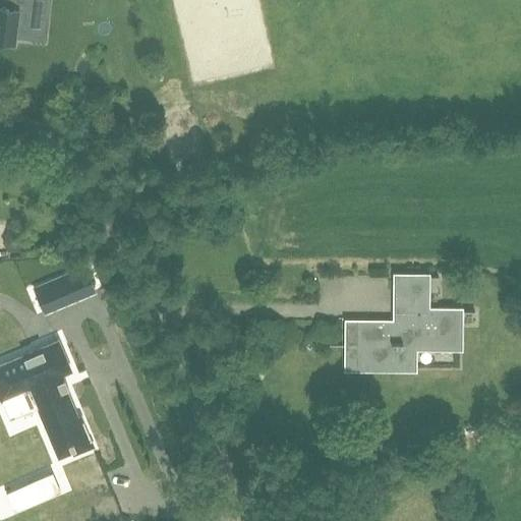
[(8,0),(7,9),(0,7),(0,45),(4,46),(4,42),(16,44),(18,29),(24,30),(26,11),(47,14),(48,0),(8,0)]
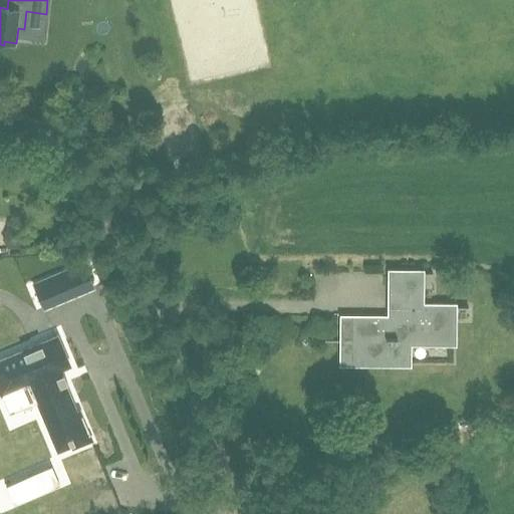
[(115,0),(93,0),(96,9),(116,3),(115,0)]
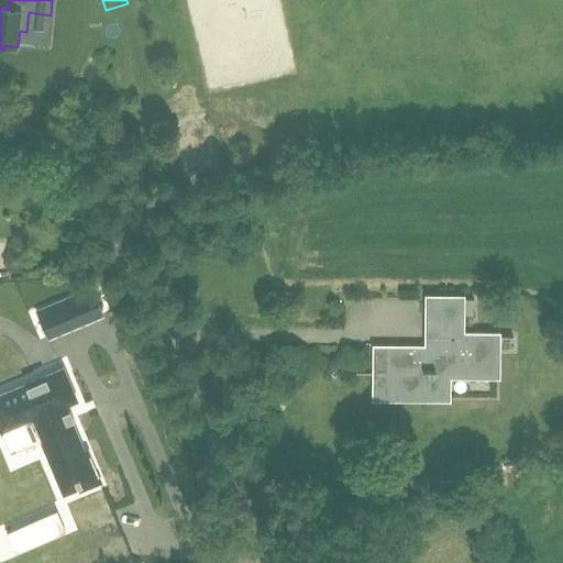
[(497,375),(498,335),(461,335),(461,298),(424,298),(424,345),(373,344),(372,374),(392,374),(392,397),(448,398),(448,374),(497,375)]
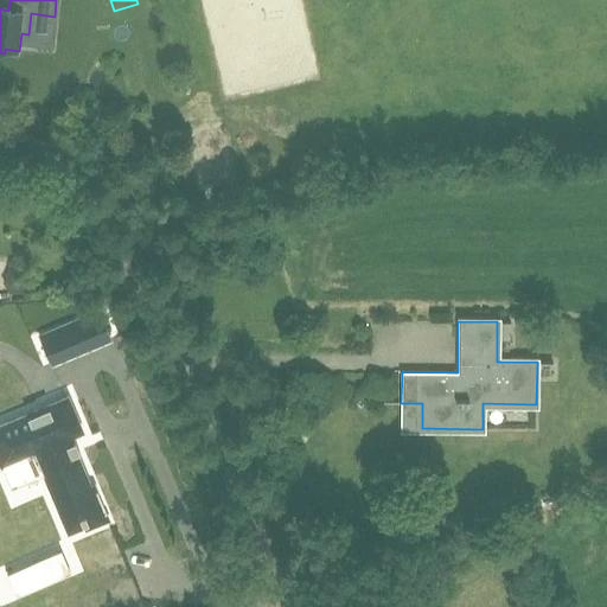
[(72,355),(62,327),(39,337),(51,363),(72,355)]
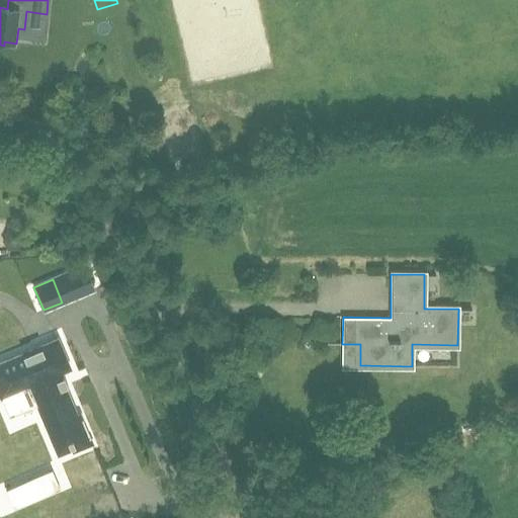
[(92,443),(80,415),(77,416),(65,387),(68,386),(68,385),(64,386),(61,379),(65,378),(64,377),(61,378),(59,373),(70,369),(58,339),(0,362),(0,394),(1,398),(10,417),(38,406),(59,454),(72,448),(73,451),(92,443)]
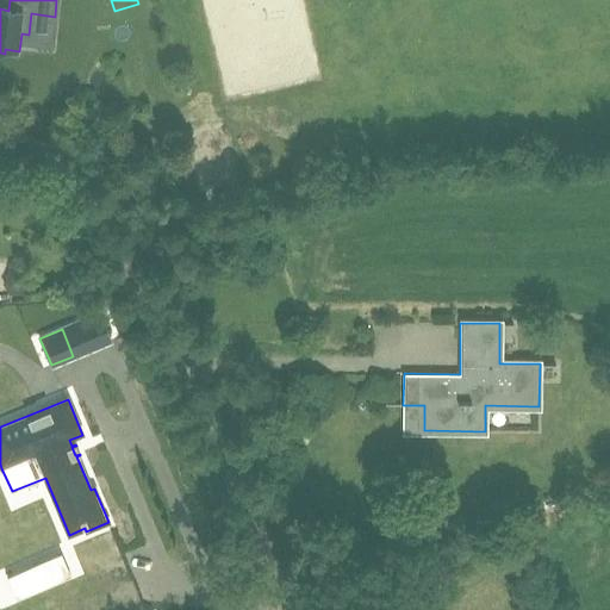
[(70,576),(67,567),(56,572),(60,580),(70,576)]
